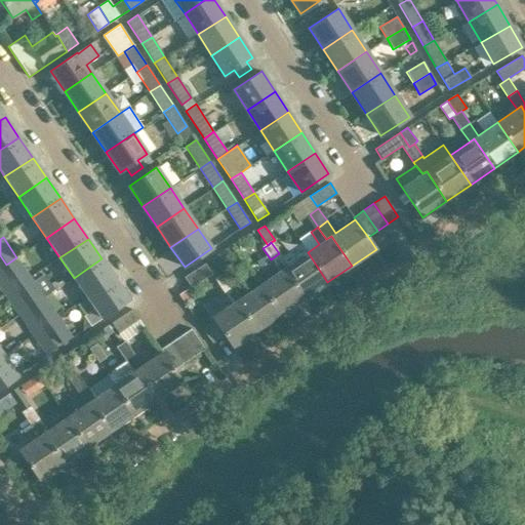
[(279,253),(271,259),(279,272),(284,269),(304,298),(327,282),(308,252),(288,267),(279,253)]
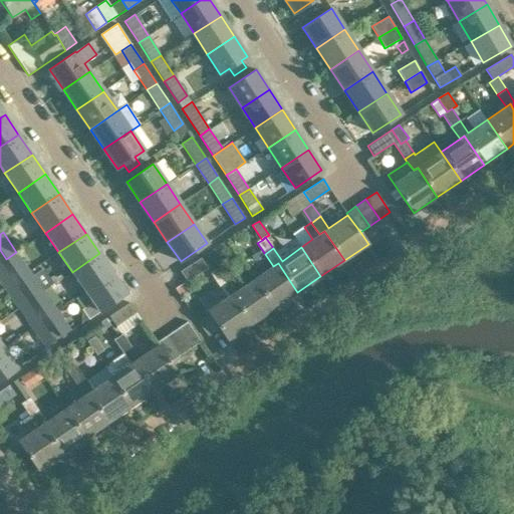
[(16,252),(6,259),(20,278),(30,271),(16,252)]
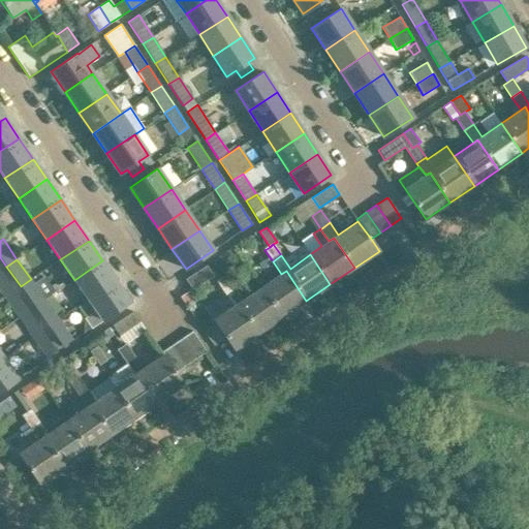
[(102,260),(74,280),(88,301),(117,281),(102,260)]
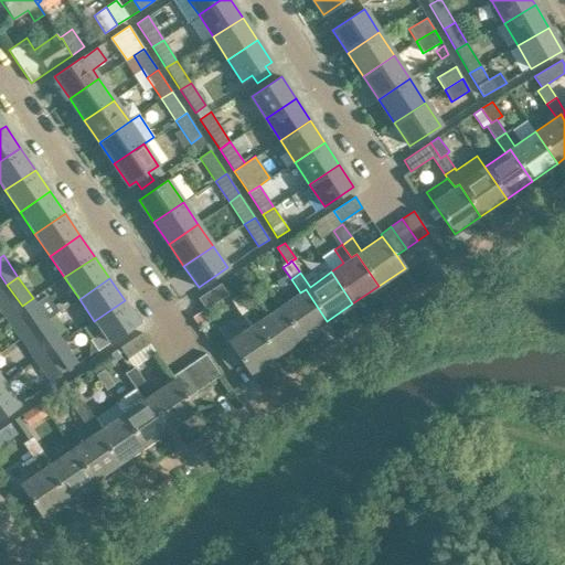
[(220,284),(198,299),(205,310),(227,295),(220,284)]
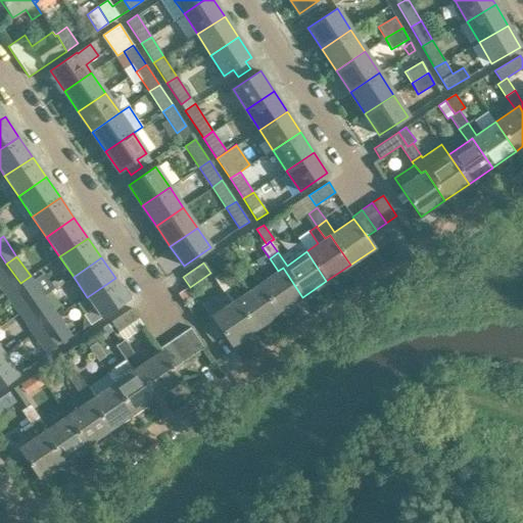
[(0,268),(0,288),(4,294),(13,287),(0,268)]
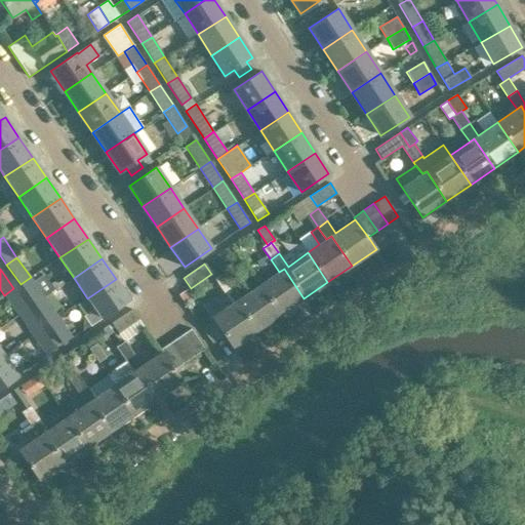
[(279,272),(260,285),(280,315),(304,298),(284,269),(279,272)]
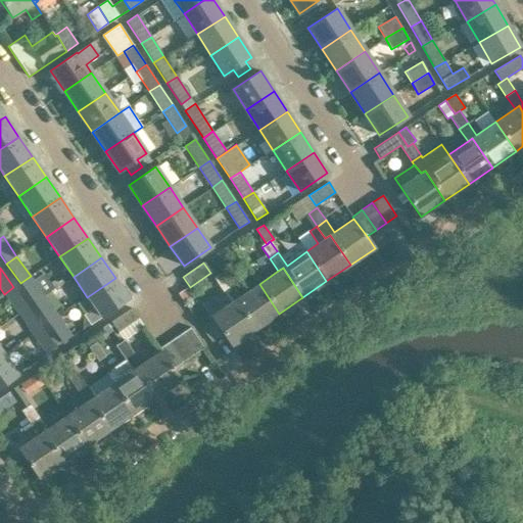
[(215,279),(223,291),(232,285),(224,273),(215,279)]
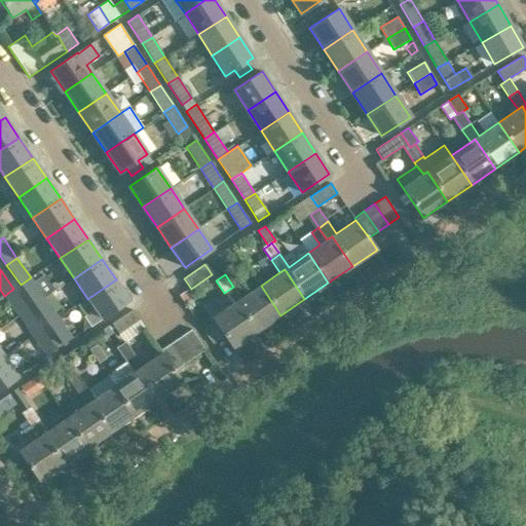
[(31,277),(21,285),(34,305),(54,291),(44,275),(34,283),(31,277)]
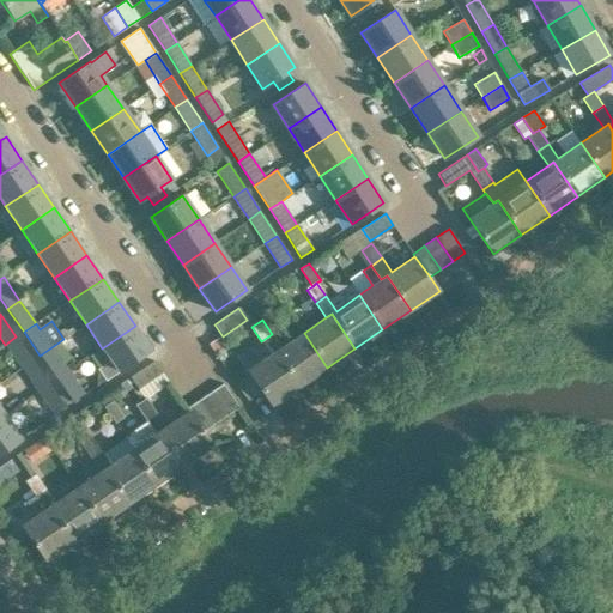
[(102,349),(90,357),(98,368),(110,359),(119,372),(151,350),(135,326),(102,349)]
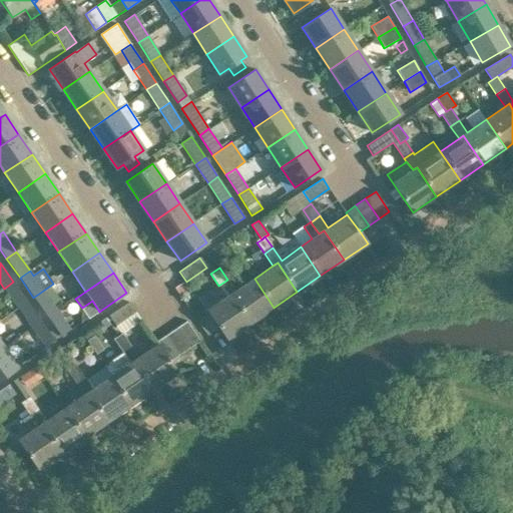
[(227,280),(218,286),(226,298),(230,295),(250,324),(274,308),(254,279),(235,291),(227,280)]
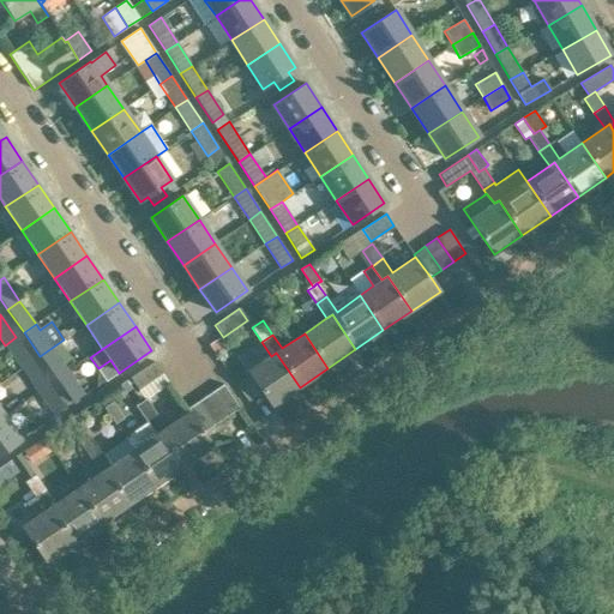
[(16,337),(5,345),(22,369),(32,361),(16,337)]
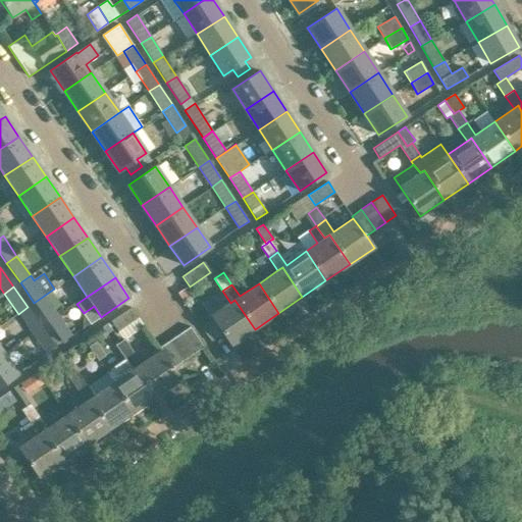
[(54,289),(34,303),(48,323),(58,316),(45,296),(55,289),(54,289)]
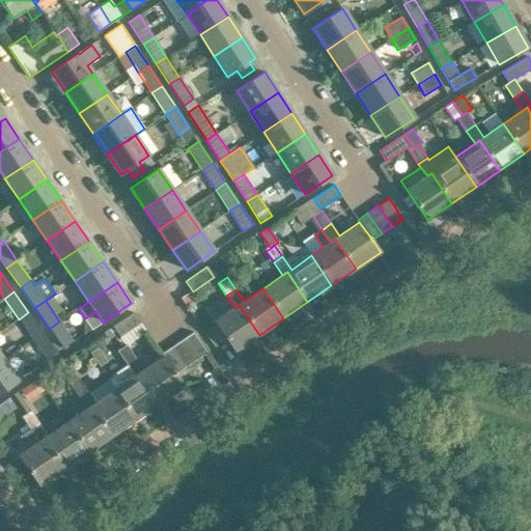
[(239,305),(234,308),(215,322),(235,352),(259,335),(239,305)]
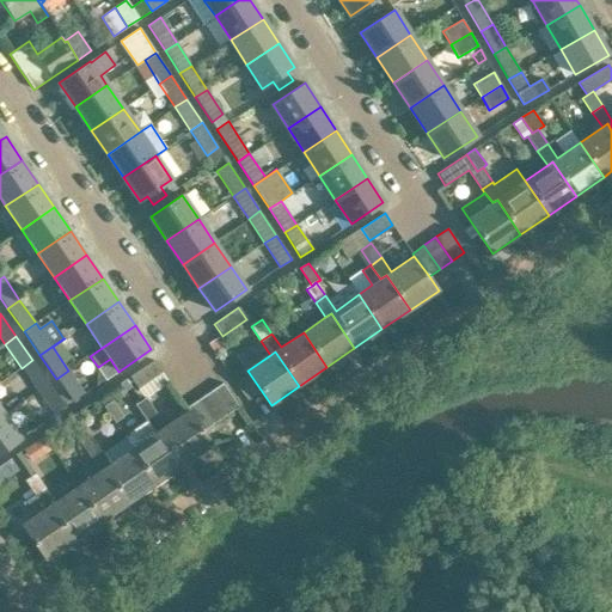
[(32,360),(22,368),(37,391),(49,384),(32,360)]
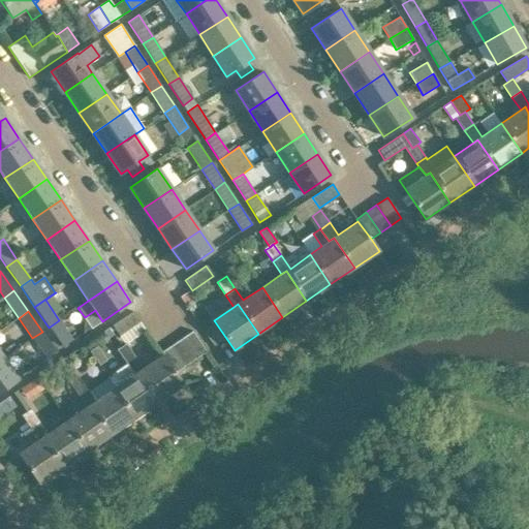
[(133,311),(116,323),(113,325),(120,336),(139,321),(133,311)]
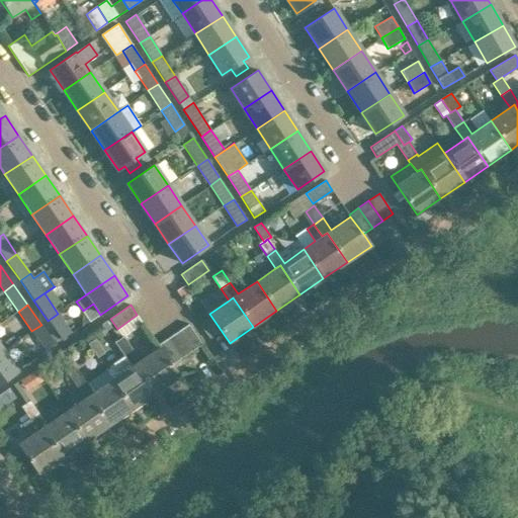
[(66,325),(58,314),(48,321),(62,340),(72,333),(66,325)]
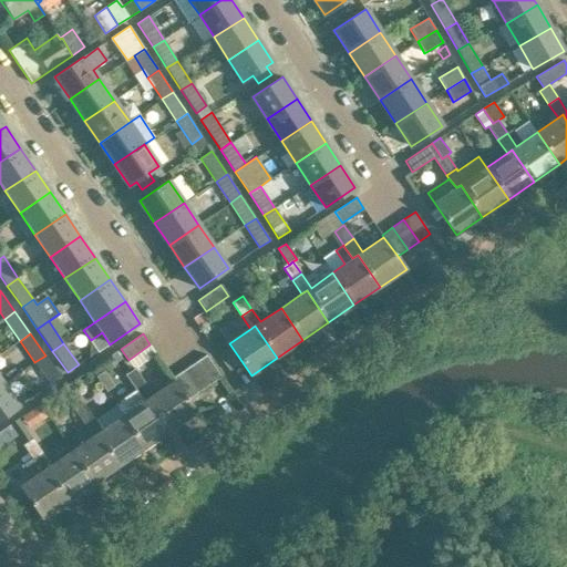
[(206,354),(194,362),(209,384),(222,377),(206,354)]
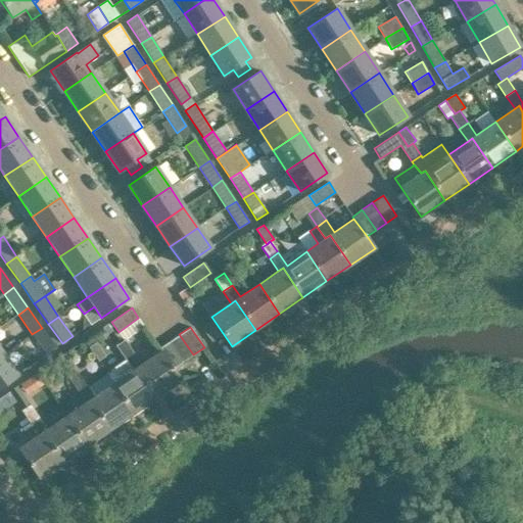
[(42,328),(32,334),(46,354),(55,347),(42,328)]
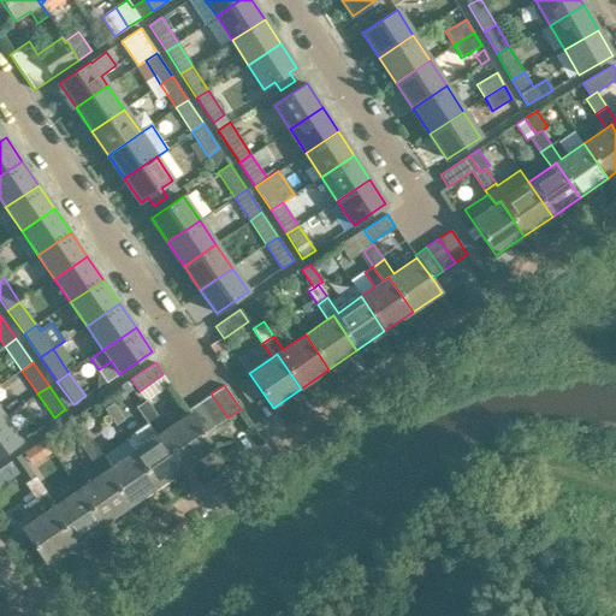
[(211,394),(199,402),(215,426),(227,418),(211,394)]
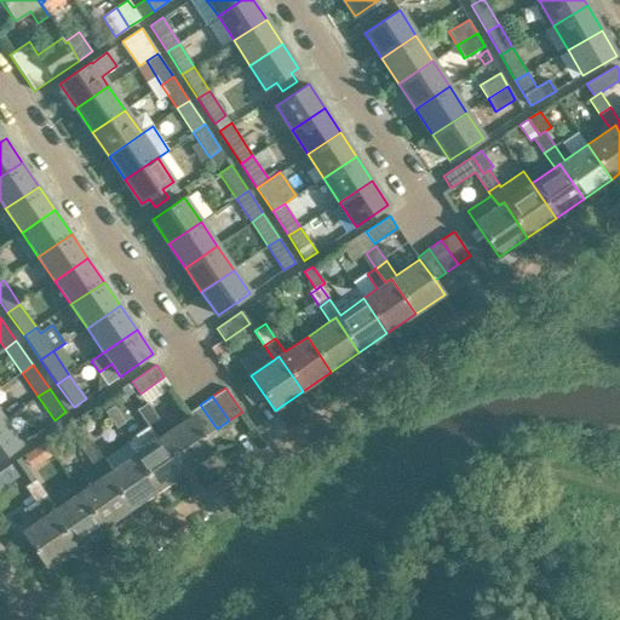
[(137,411),(148,425),(158,418),(148,403),(137,411)]
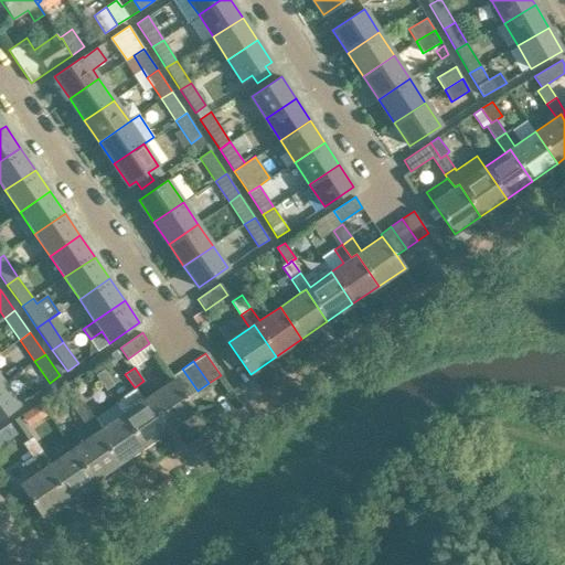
[(174,379),(188,398),(198,391),(182,369),(172,376),(174,379)]
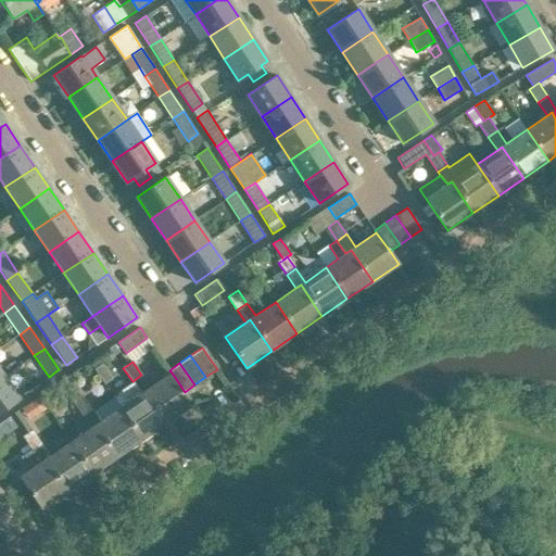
[(150,388),(141,375),(133,381),(141,394),(146,391),(167,422),(193,404),(185,392),(172,373),(150,388)]
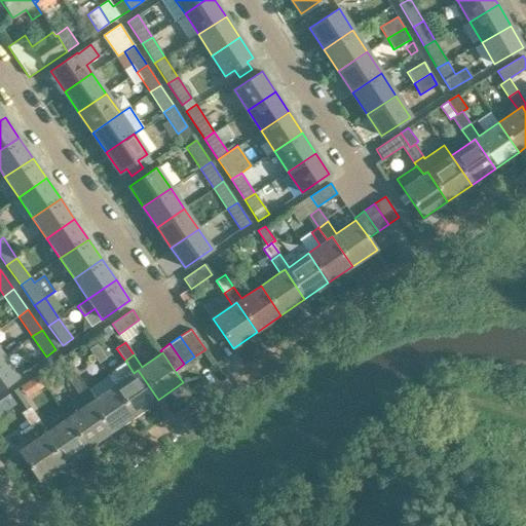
[(3,357),(0,359),(0,389),(17,377),(3,357)]
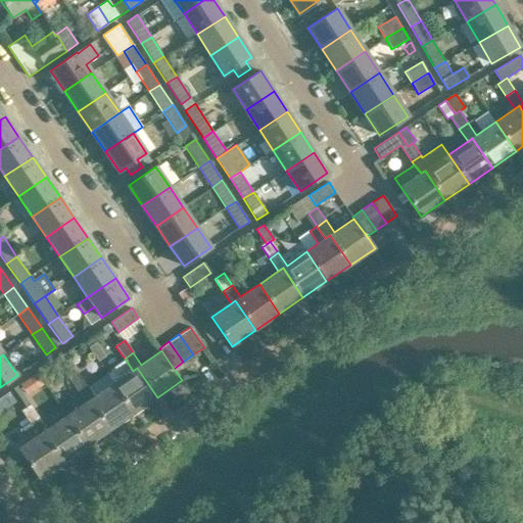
[(113,383),(134,414),(157,397),(137,368),(133,371),(132,371),(113,383)]
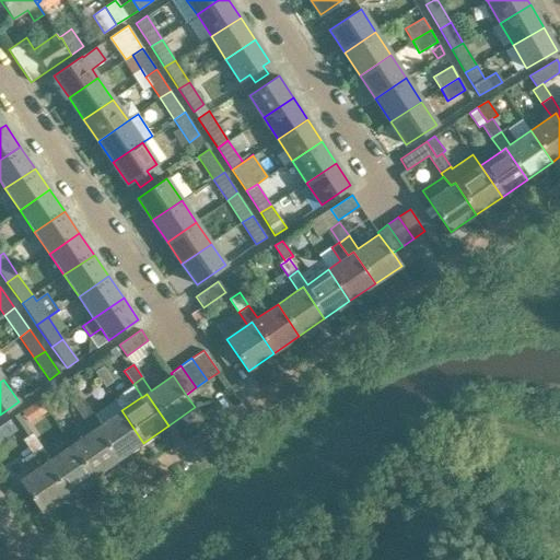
[(73,405),(83,419),(92,412),(83,398),(73,405)]
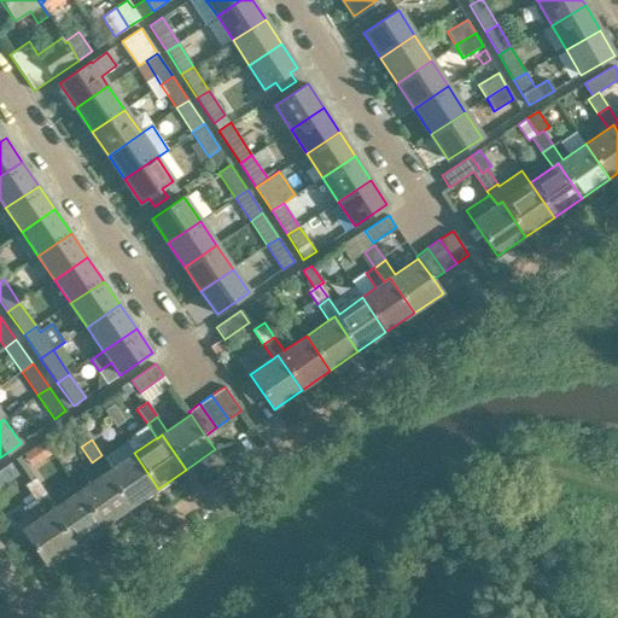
[(101,455),(92,462),(100,476),(99,477),(100,477),(105,473),(129,508),(158,489),(134,453),(111,468),(101,455)]
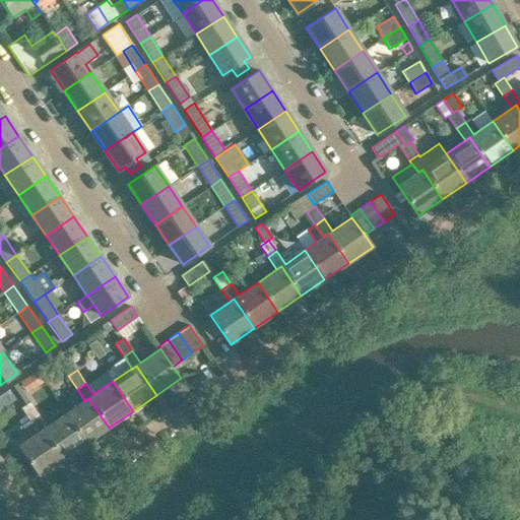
[(9,389),(0,395),(0,410),(16,399),(9,389)]
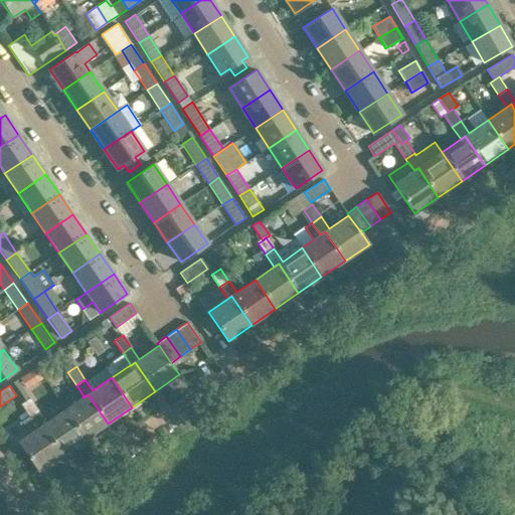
[(82,397),(64,409),(84,439),(108,423),(88,394),(83,397),(82,397)]
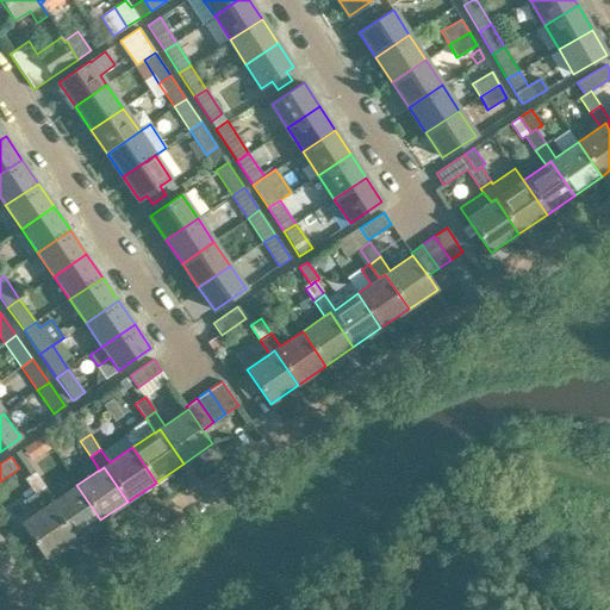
[(35,471),(31,474),(31,475),(35,473),(45,487),(35,495),(44,508),(50,504),(73,539),(100,520),(76,485),(55,499),(35,471)]
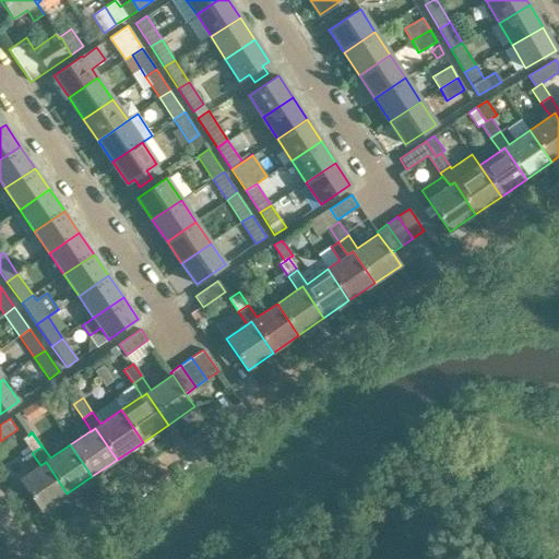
[(28,436),(28,435),(23,438),(32,451),(23,458),(33,471),(20,479),(42,511),(67,494),(46,462),(40,465),(32,453),(42,447),(32,433),(28,436)]
